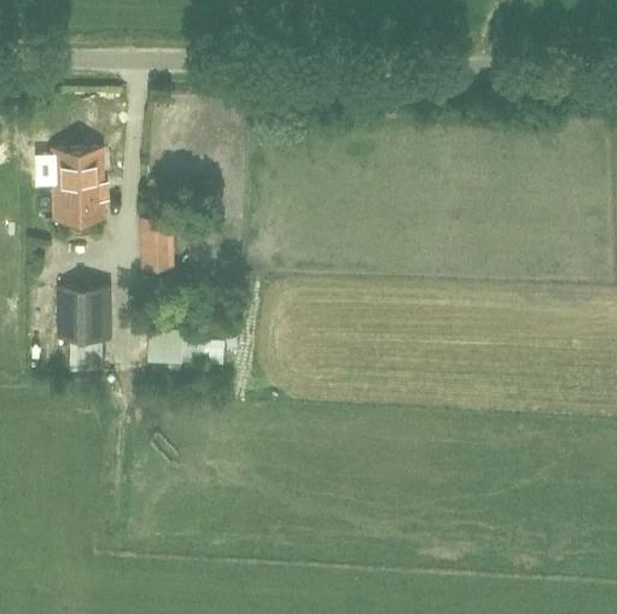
[(56,222),(105,221),(103,151),(54,152),(56,222)]
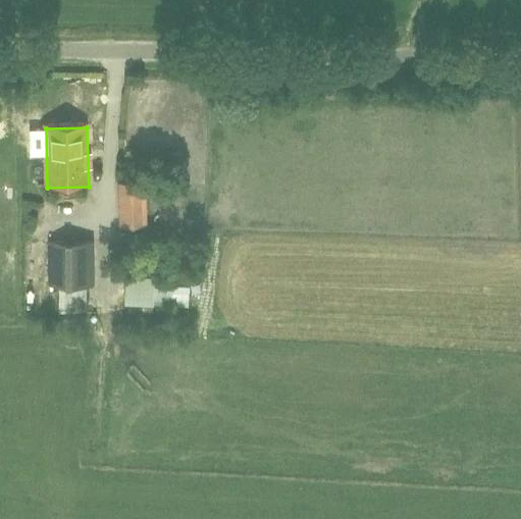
[(146,186),(120,187),(121,229),(147,228),(146,186)]
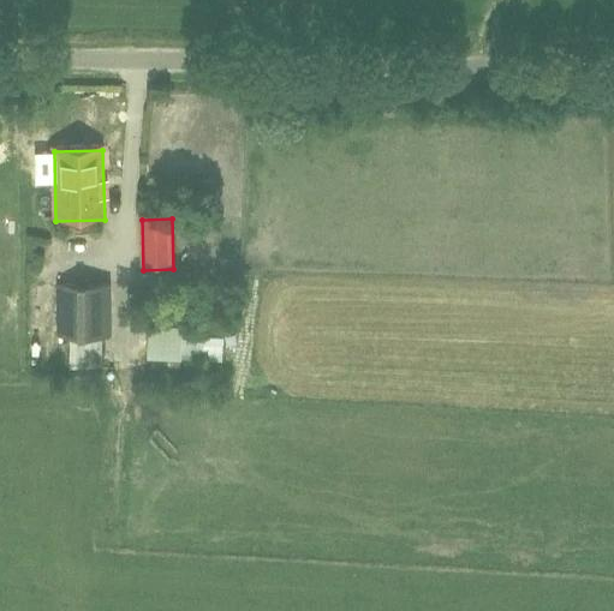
[(109,288),(58,288),(58,340),(109,340),(109,288)]
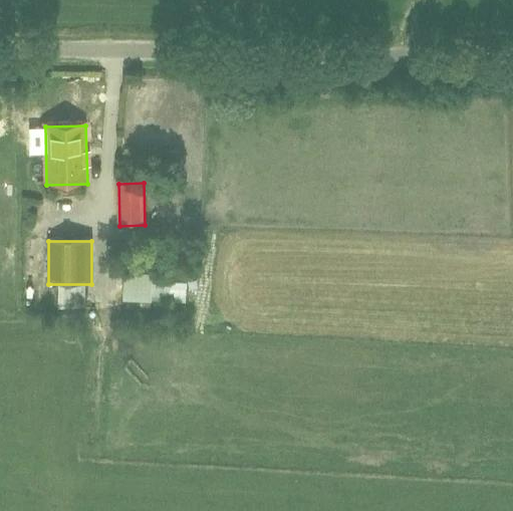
[(124,274),(123,301),(152,303),(154,275),(124,274)]
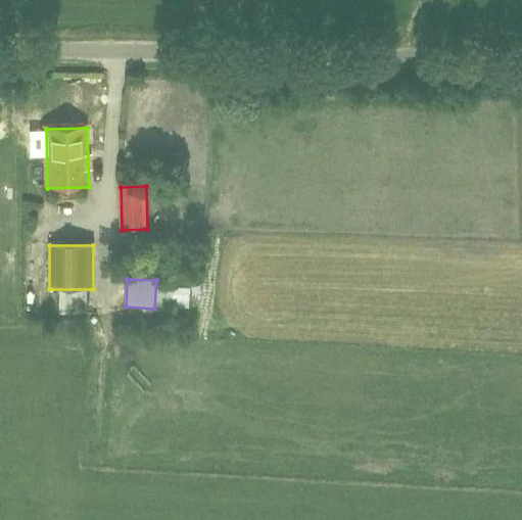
[(160,279),(160,300),(184,300),(184,280),(160,279)]
